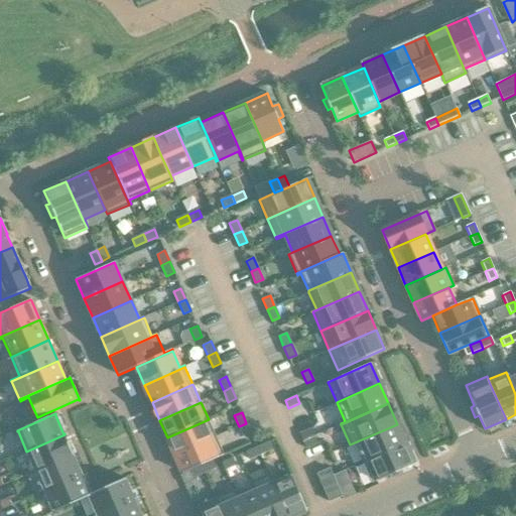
[(209,419),(167,437),(175,456),(216,437),(209,419)]
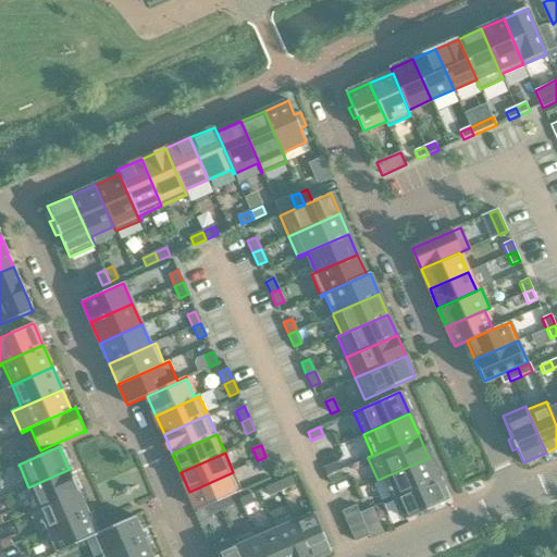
[(265,457),(258,460),(263,472),(271,469),(265,457)]
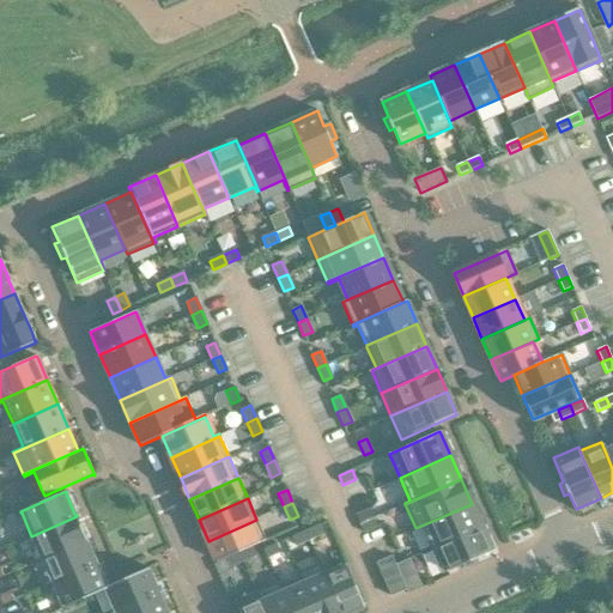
[(472,504),(416,528),(416,529),(420,527),(431,550),(483,528),(472,504)]
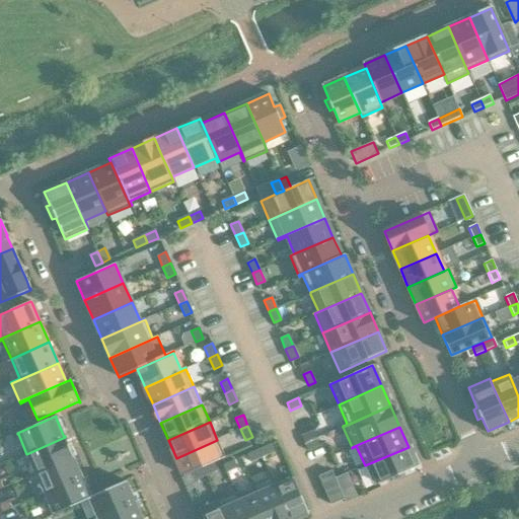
[(312,431),(301,436),(304,444),(315,439),(312,431)]
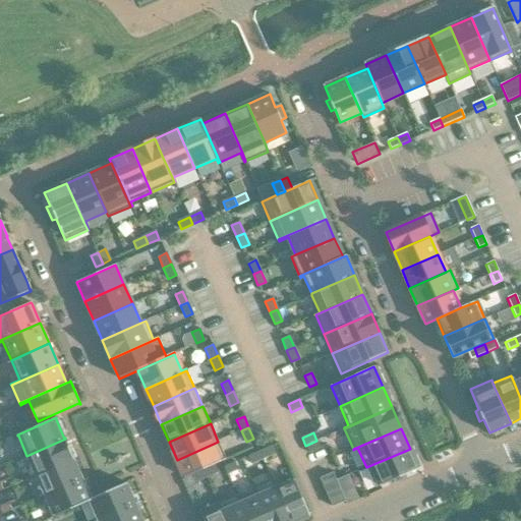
[(65,439),(26,456),(36,475),(73,459),(65,439)]
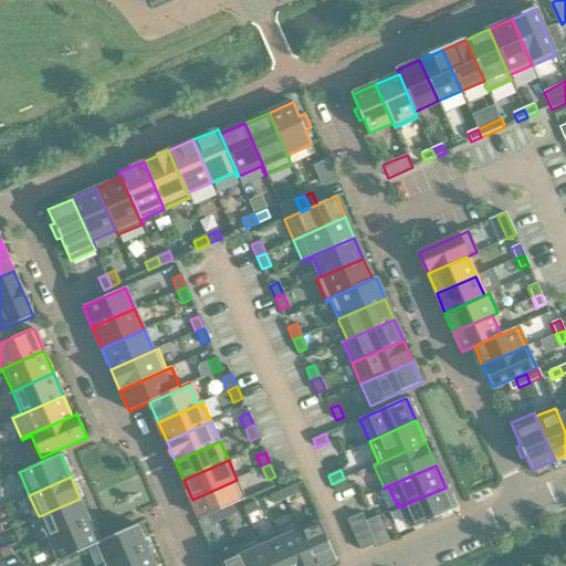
[(344,479),(332,484),(336,492),(348,486),(344,479)]
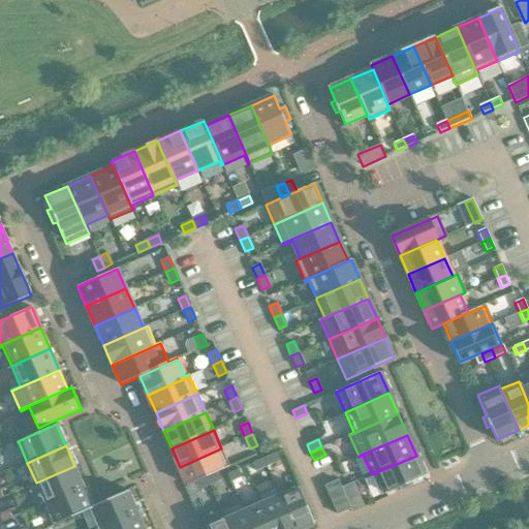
[(221,448),(180,467),(187,485),(195,481),(207,476),(218,471),(229,467),(221,448)]
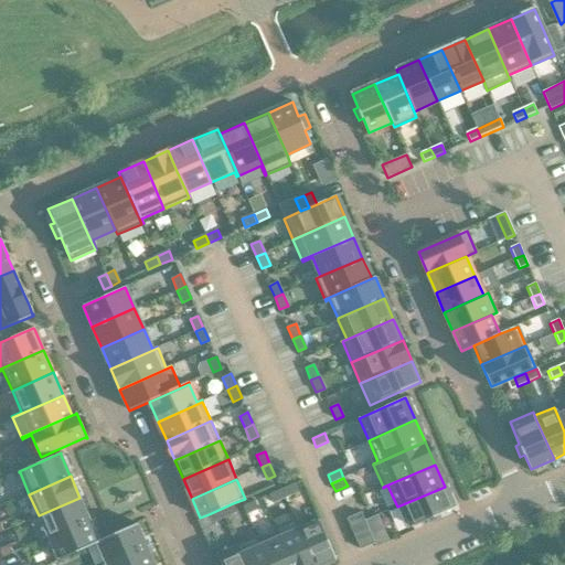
[(294,484),(281,490),(285,498),(297,492),(294,484)]
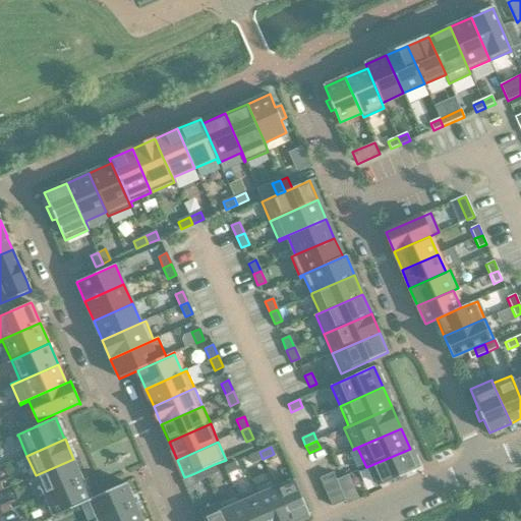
[(410,449),(366,467),(375,487),(393,480),(395,483),(407,478),(405,474),(418,469),(410,449)]
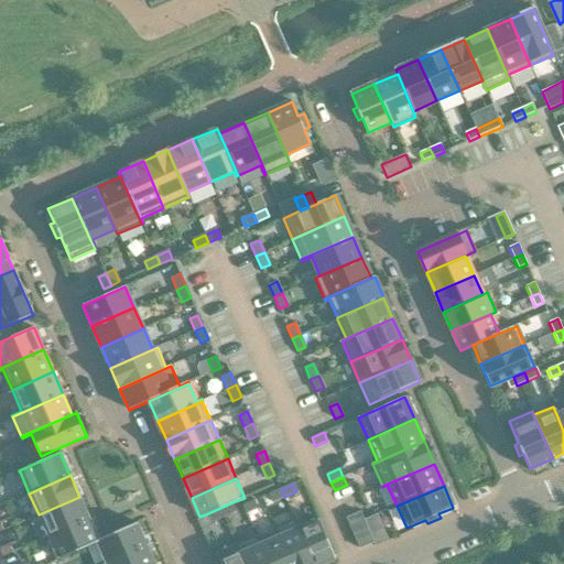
[(281,489),(269,495),(272,502),(284,497),(281,489)]
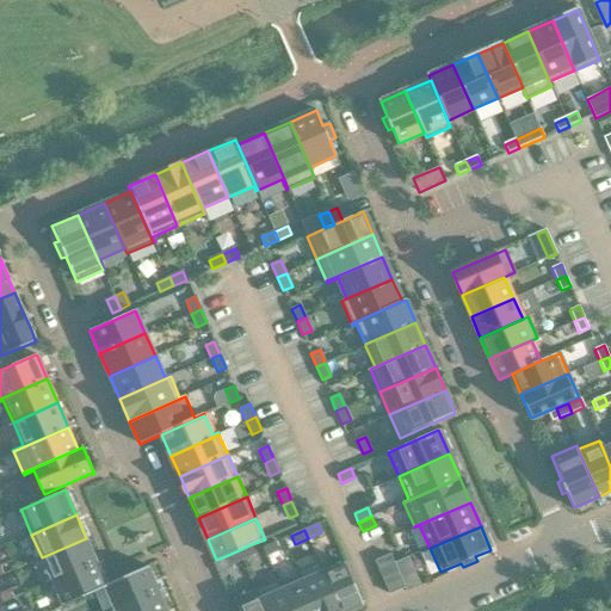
[(86,538),(42,557),(53,581),(97,562),(86,539),(87,539),(86,538)]
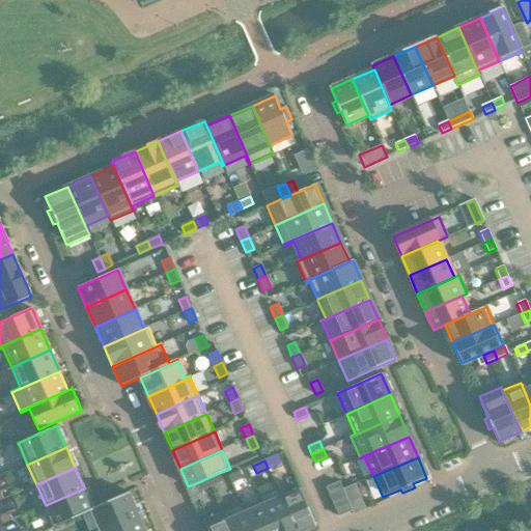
[(238,472),(228,476),(231,483),(243,479),(240,471),(238,472)]
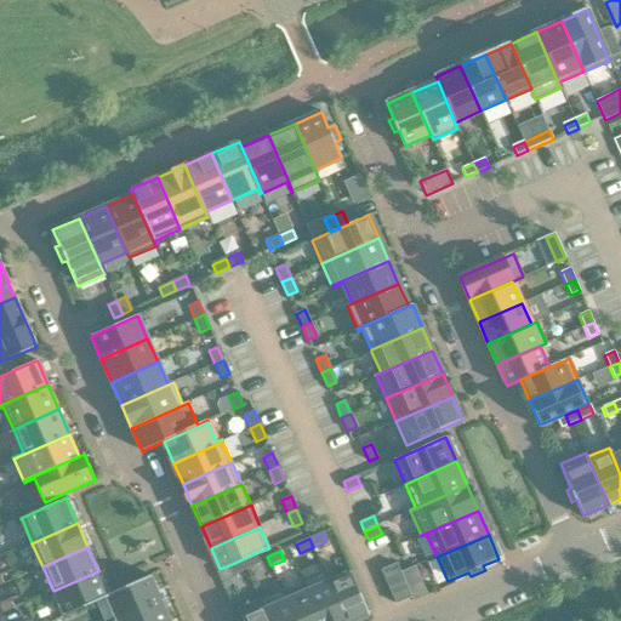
[(256,553),(243,559),(246,569),(260,563),(256,553)]
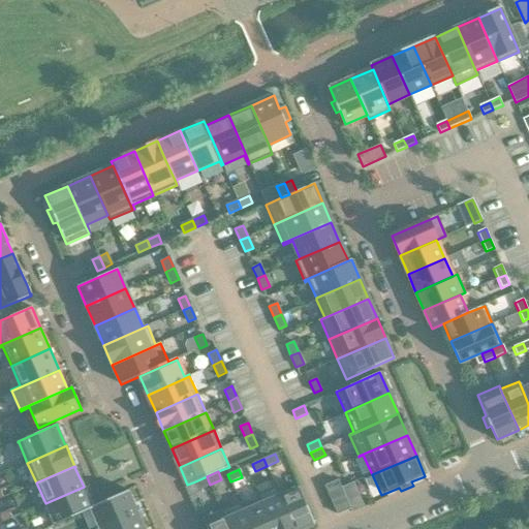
[(207,476),(195,481),(198,490),(210,485),(207,476)]
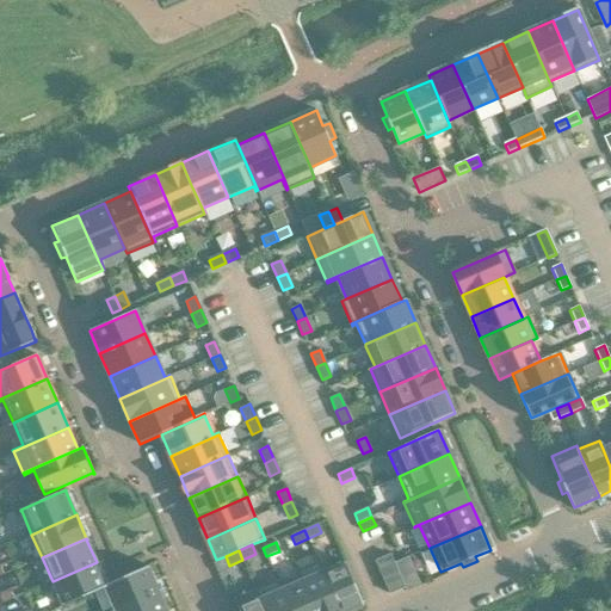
[(390,555),(375,561),(382,578),(397,572),(394,563),(390,555)]
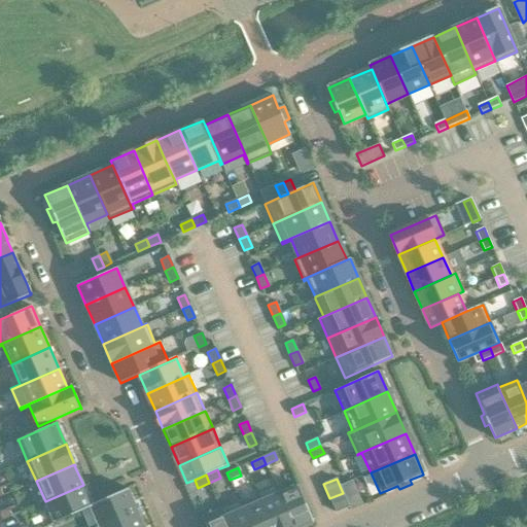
[(340,486),(343,493),(349,506),(350,511),(363,505),(353,481),(340,486)]
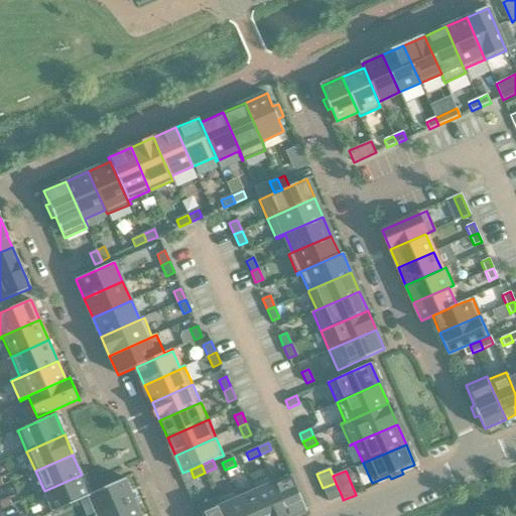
[(287,515),(269,474),(251,482),(265,515),(287,515)]
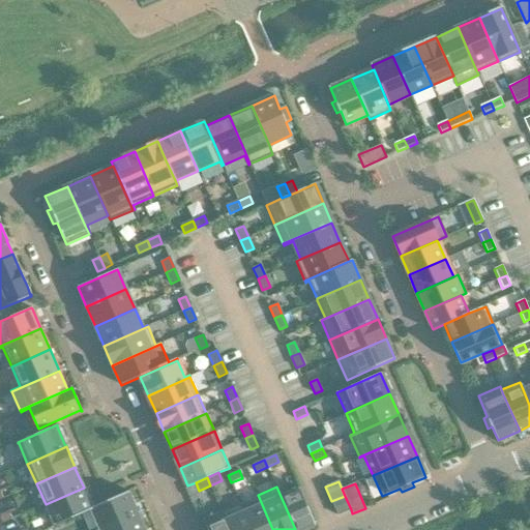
[(277,487),(276,487),(295,529),(304,529),(316,525),(315,524),(316,523),(316,521),(314,522),(299,488),(282,496),(277,487)]
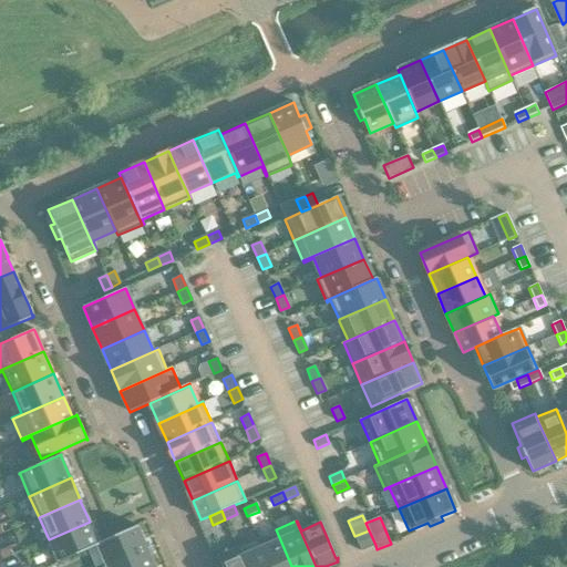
[(90,522),(49,539),(58,562),(58,563),(96,546),(100,545),(99,543),(90,522)]
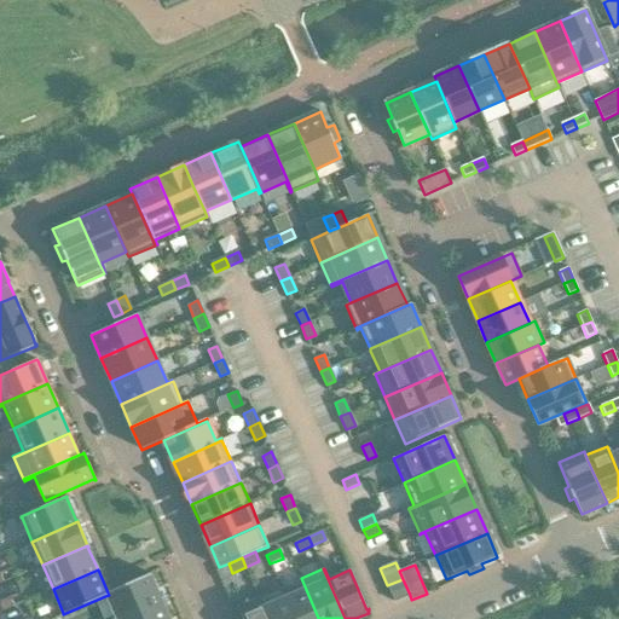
[(109,595),(105,596),(115,617),(160,597),(151,576),(150,573),(108,593),(109,595)]
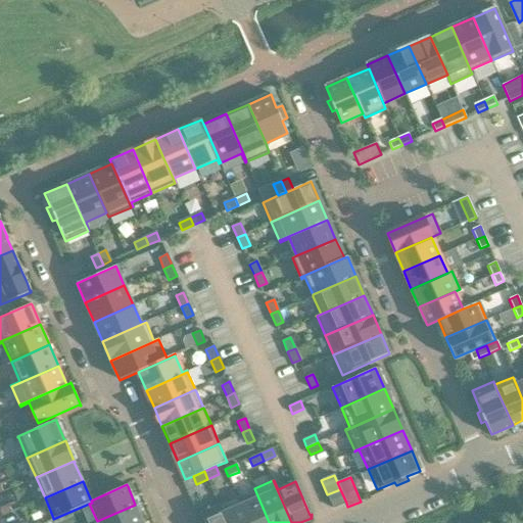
[(237,495),(236,496),(247,522),(269,522),(254,488),(253,489),(255,493),(239,501),(237,495)]
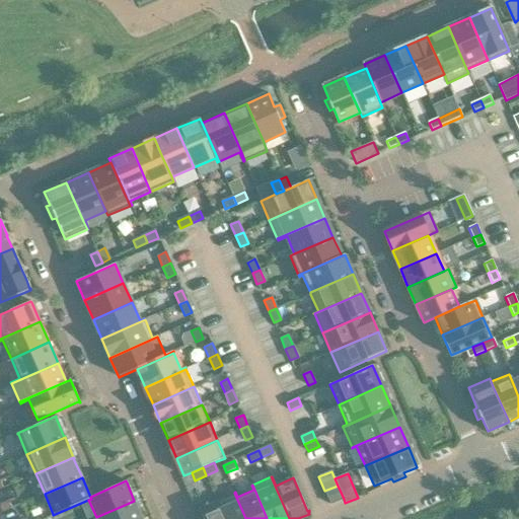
[(338,486),(324,491),(329,502),(327,502),(328,504),(330,503),(330,505),(344,499),(338,486)]
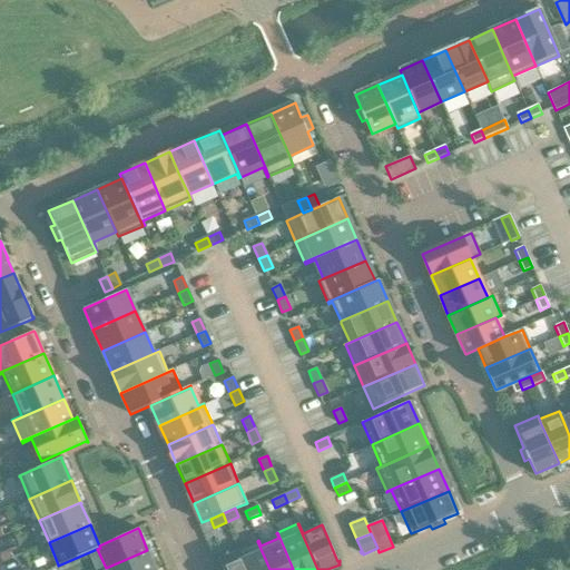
[(269,569),(257,541),(237,550),(246,569),(269,569)]
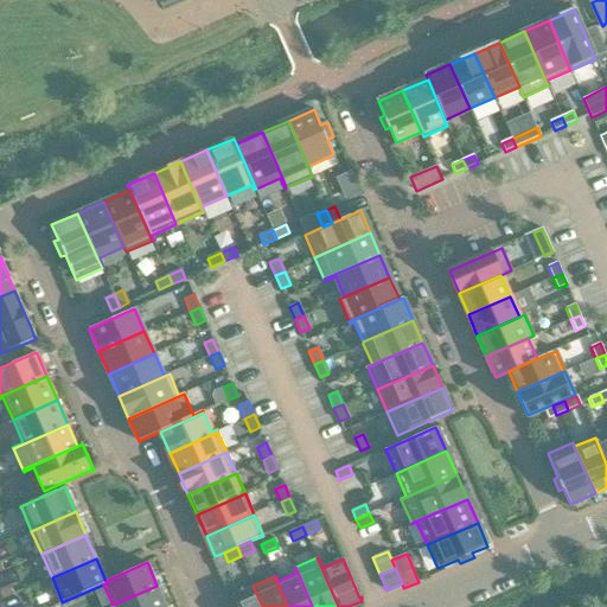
[(10,586),(0,589),(0,593),(2,599),(13,594),(10,586)]
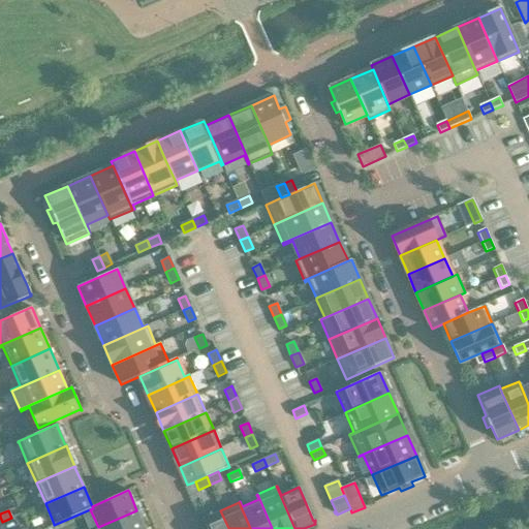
[(136,510),(98,527),(98,528),(144,528),(145,528),(136,510)]
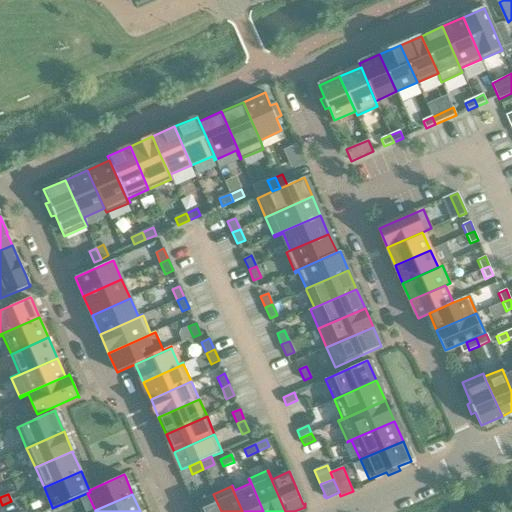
[(217,503),(199,510),(199,511),(221,511),(213,494),(217,503)]
